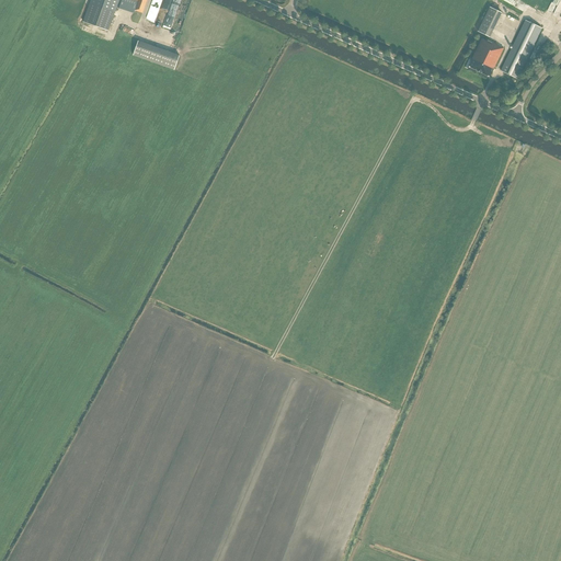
[(134,14),(134,13),(135,11),(142,13),(147,0),(90,0),(89,3),(83,22),(109,31),(116,8),(134,14)]
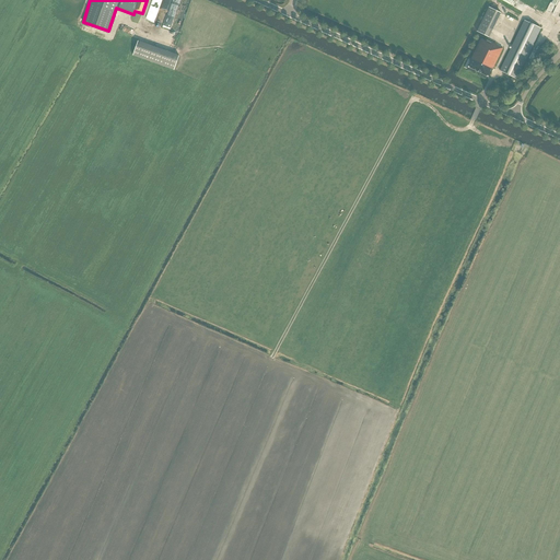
[(477,32),(489,37),(501,13),(489,7),(477,32)]
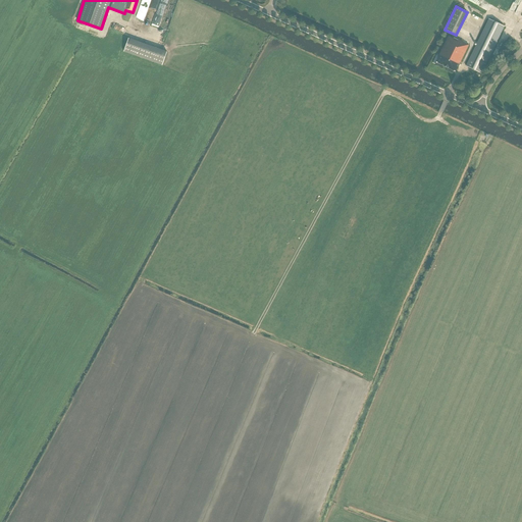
[(480,73),(504,27),(488,19),(466,66),(480,73)]
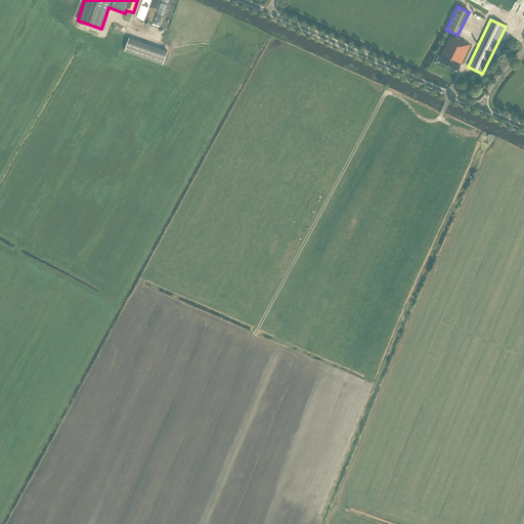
[(129,37),(124,51),(163,66),(168,51),(129,37)]
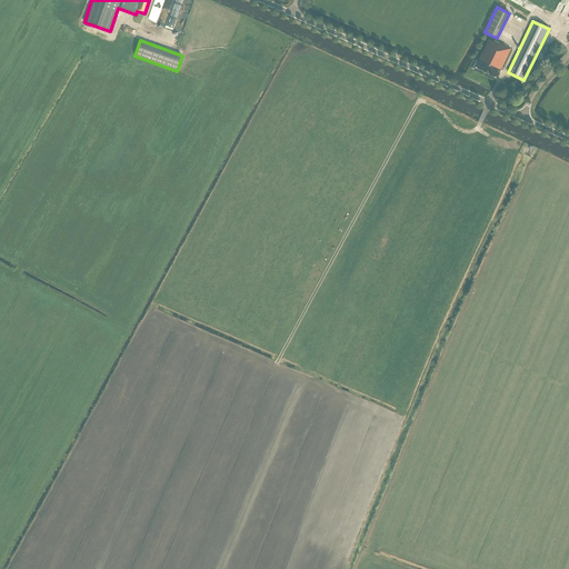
[(489,40),(475,68),(497,78),(511,49),(511,48),(510,48),(509,49),(495,41),(493,42),(489,40)]
